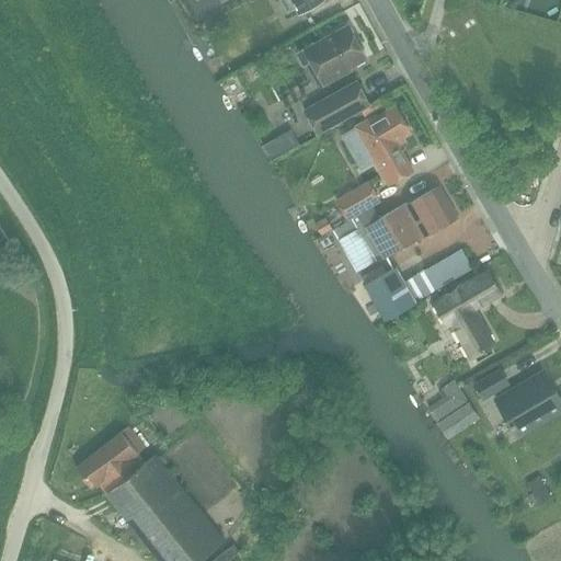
[(293,0),(299,11),(318,0),(293,0)]
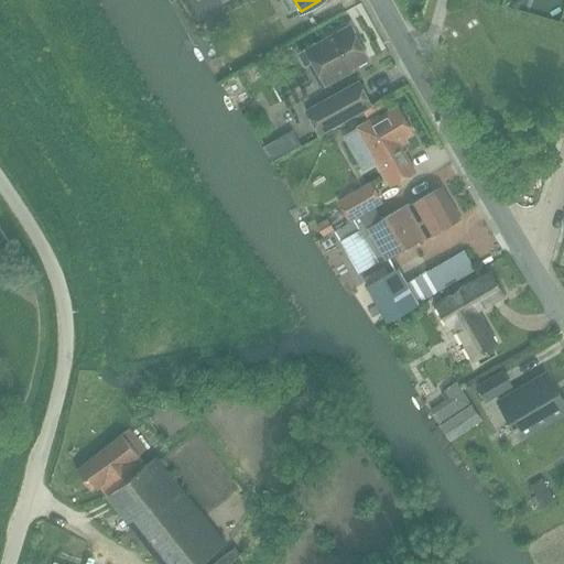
[(326,85),(343,76),(340,74),(369,58),(364,49),(365,44),(360,35),(357,34),(351,25),(299,53),(305,65),(313,61),(326,85)]
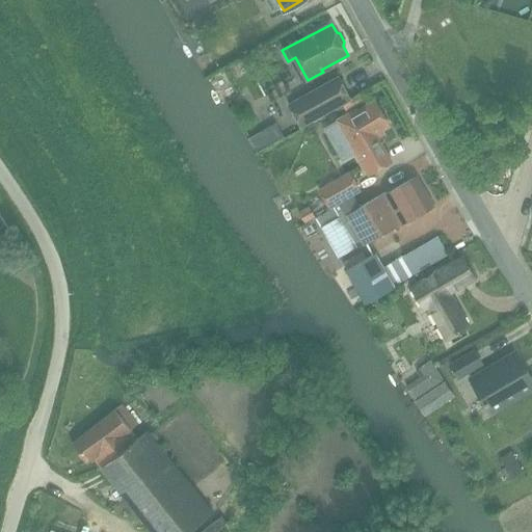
[(339,77),(290,104),(301,126),(350,99),(339,77)]
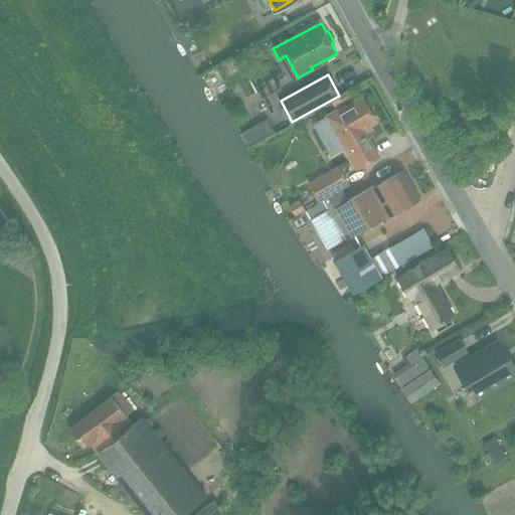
[(327,117),(314,125),(331,155),(344,148),(356,168),(378,155),(366,135),(373,131),(370,126),(377,122),(363,98),(345,108),(345,107),(327,117)]
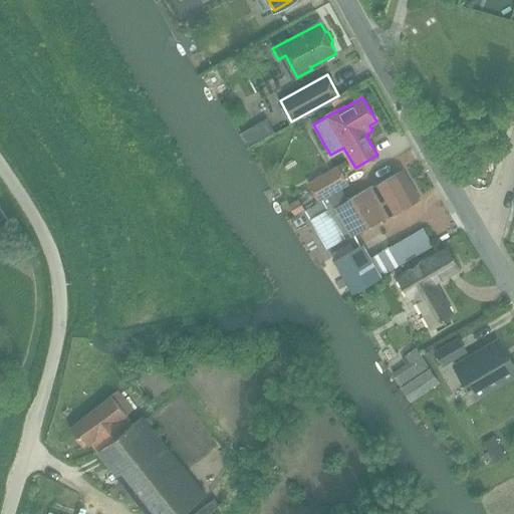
[(337,168),(308,183),(317,199),(345,184),(337,168)]
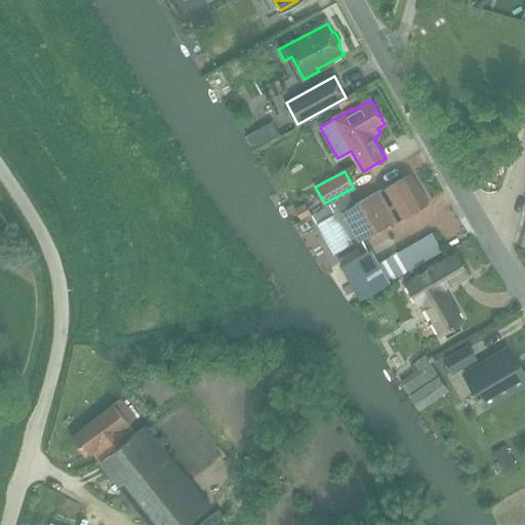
[(348,193),(334,200),(341,212),(359,243),(398,219),(428,203),(411,174),(381,192),(380,190),(355,205),(348,193)]
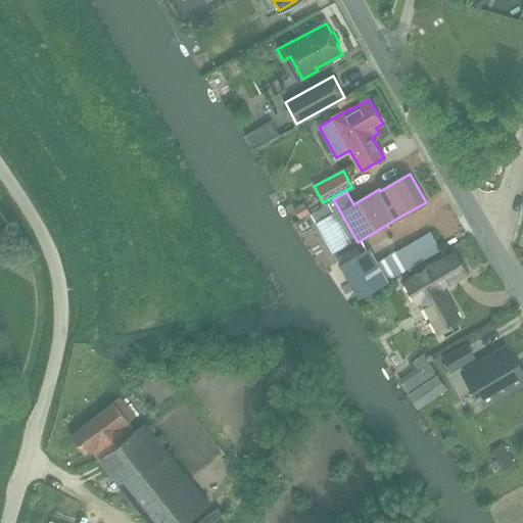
[(303,203),(293,209),(299,220),(310,214),(303,203)]
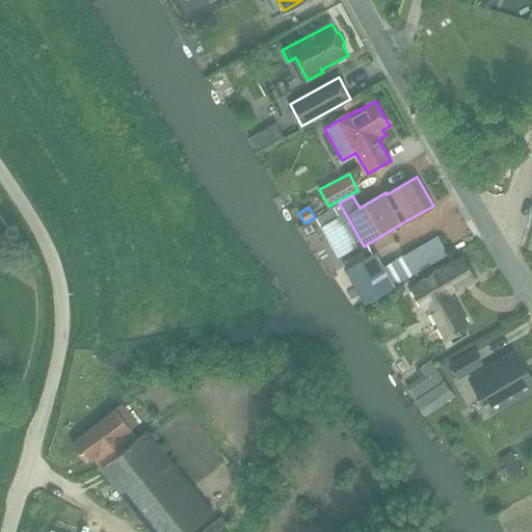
[(348,269),(346,270),(366,304),(395,287),(449,256),(443,243),(428,251),(424,244),(383,267),(375,253),(367,258),(348,269)]
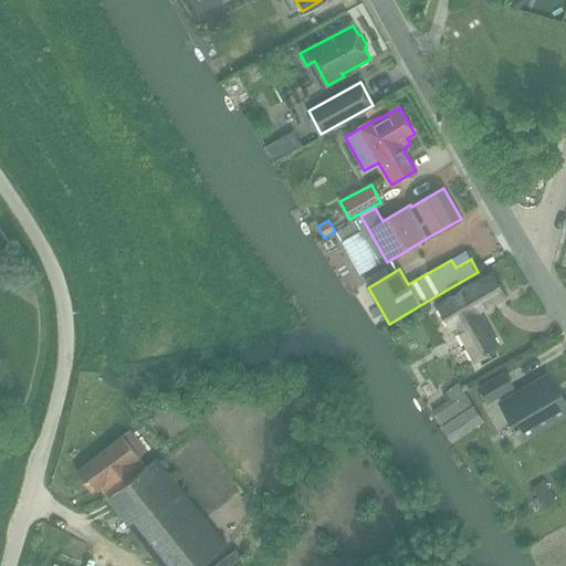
[(438,306),(450,328),(456,325),(477,360),(499,348),(478,312),(505,295),(493,273),(438,306)]
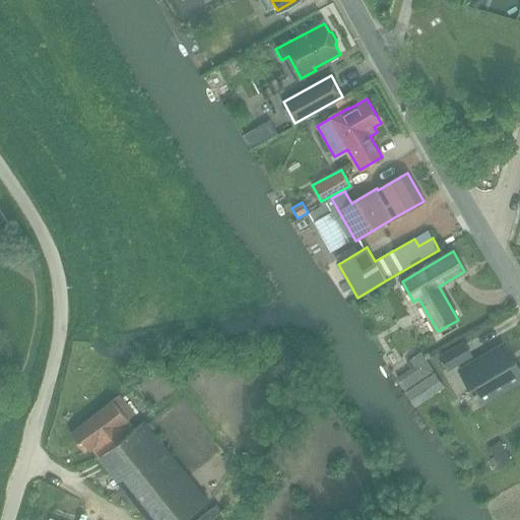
[(464,343),(442,356),(449,369),(464,361),(464,360),(471,355),(464,343)]
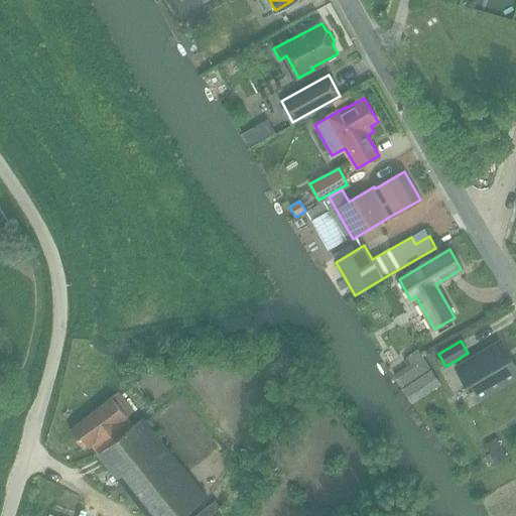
[(515,367),(501,342),(457,367),(477,402),(515,379),(515,367)]
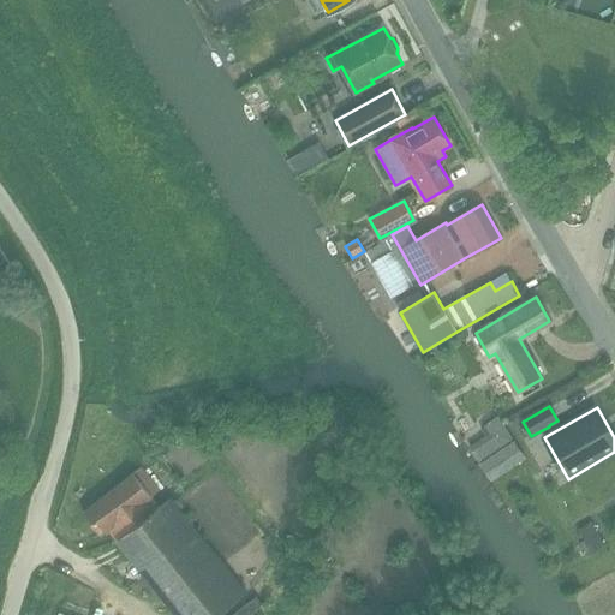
[(490,433),(470,446),(479,461),(513,440),(499,417),(485,425),(490,433)]
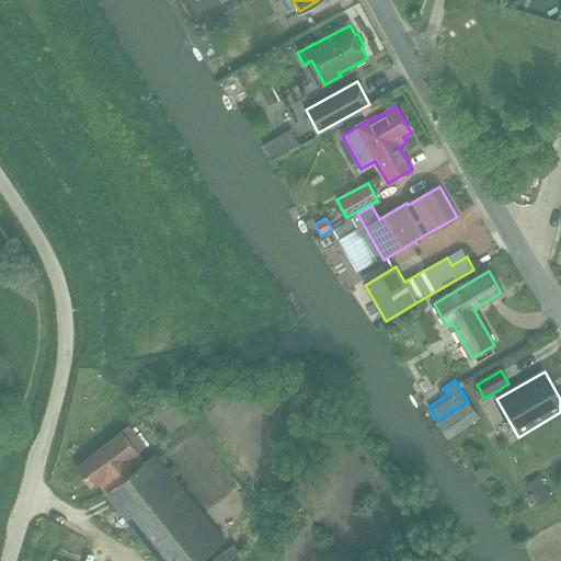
[(469,403),(438,423),(448,438),(479,418),(469,403)]
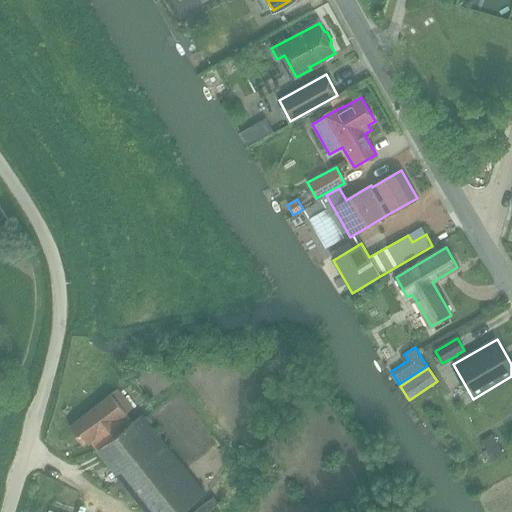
[(97,450),(98,449),(147,511),(181,511),(206,493),(144,414),(134,422),(127,413),(133,408),(117,388),(70,426),(85,444),(90,441),(97,450)]
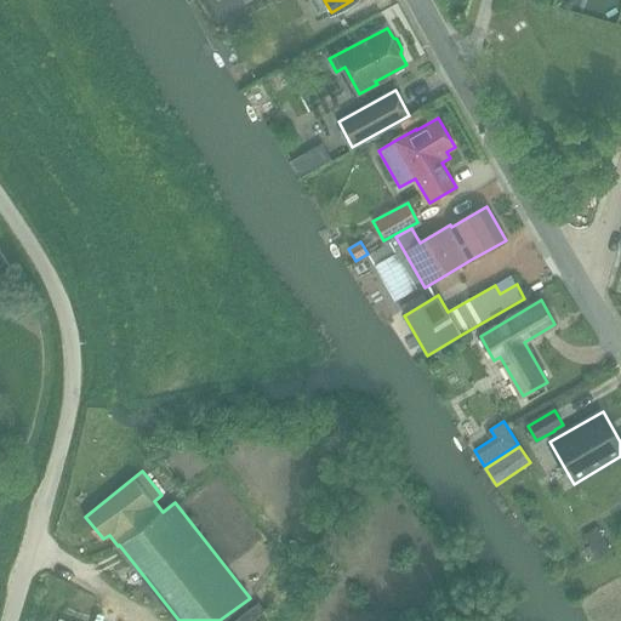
[(598,528),(584,535),(596,558),(610,551),(598,528)]
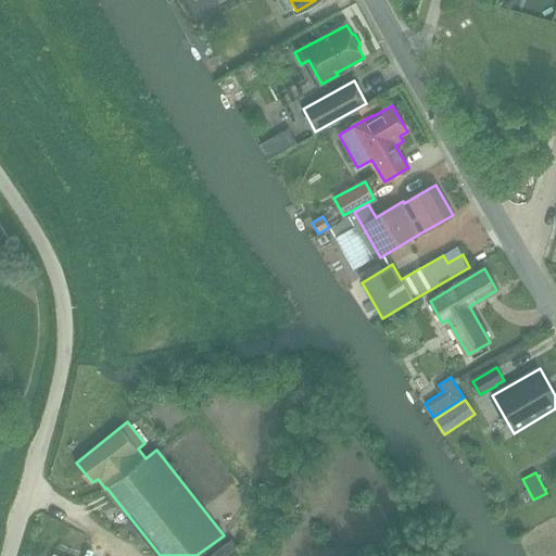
[(231,539),(210,555),(227,555),(239,547),(231,539)]
